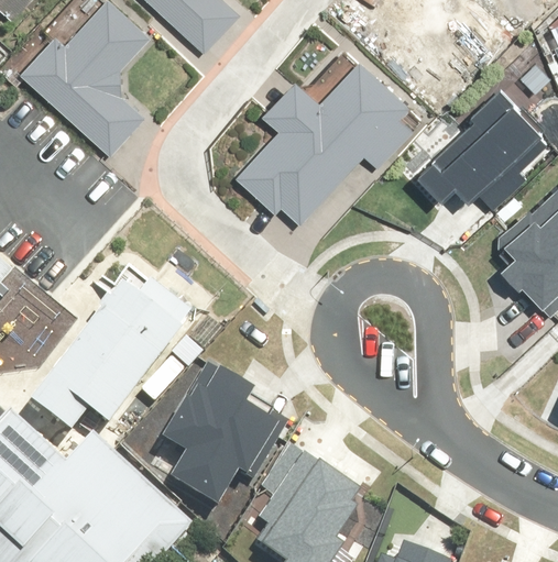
[(56,36),(22,73),(110,155),(144,119),(108,85),(152,37),(111,0),(104,0),(63,43),(56,36)]
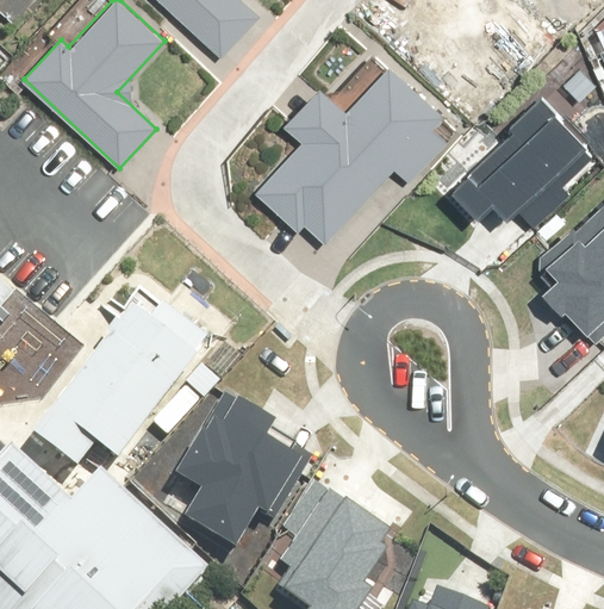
[(160,0),(219,56),(257,17),(240,0),(160,0)]
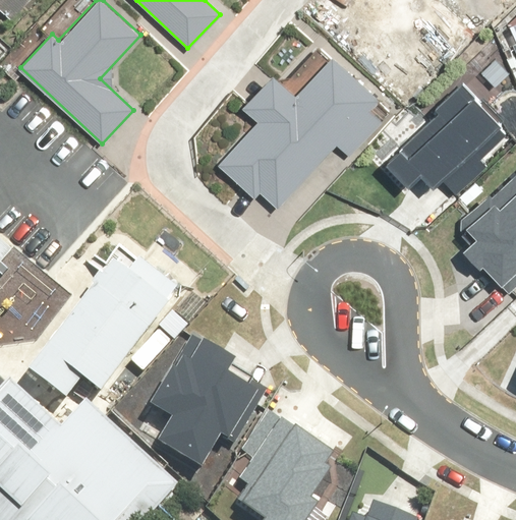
[(261,190),(277,206),(336,145),(348,157),(386,119),(374,106),(384,96),(337,50),(296,92),(274,70),(242,103),(260,120),(218,164),(252,197),(261,190)]
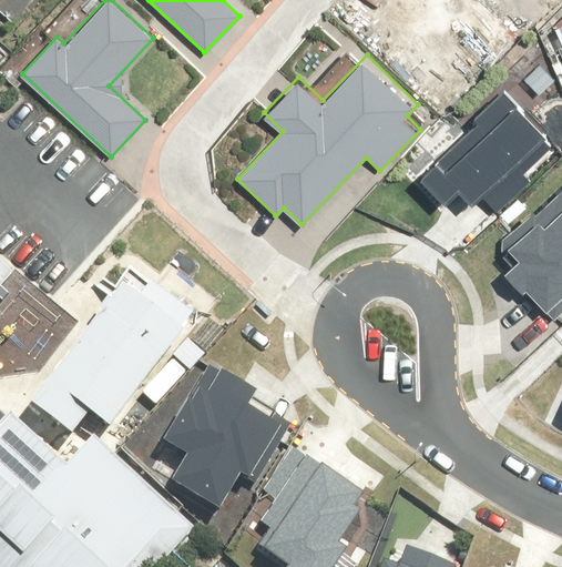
[(476,119),(417,174),(441,200),(456,185),(469,200),(477,192),(493,210),(531,175),(520,164),(551,134),(500,81),(469,111),(476,119)]
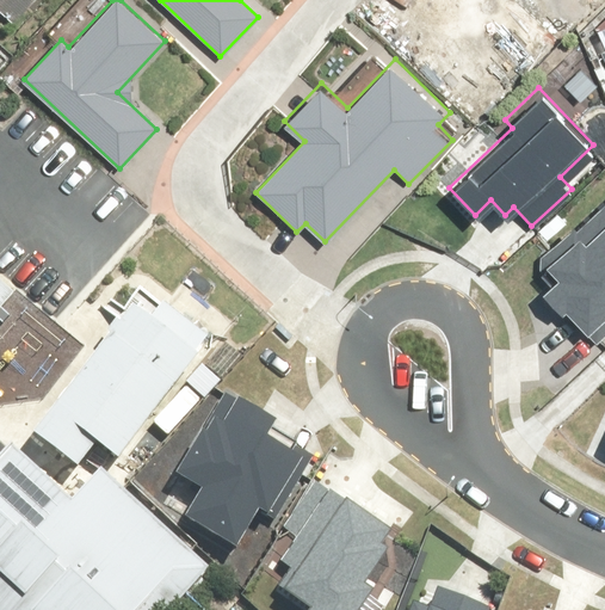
[(550,266),(532,283),(586,342),(604,322),(604,189),(537,253),(550,266)]
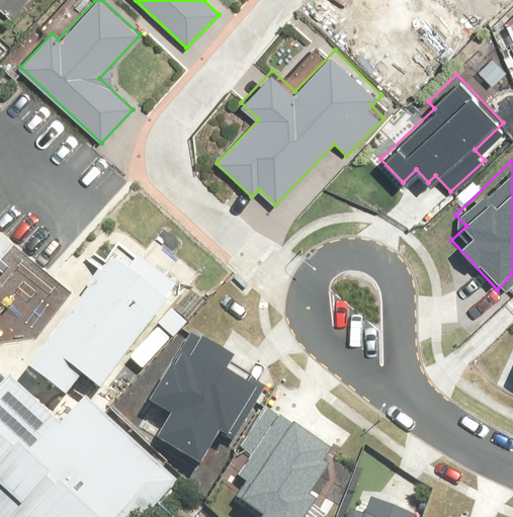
[(2,251),(0,254),(0,340),(44,281),(2,251)]
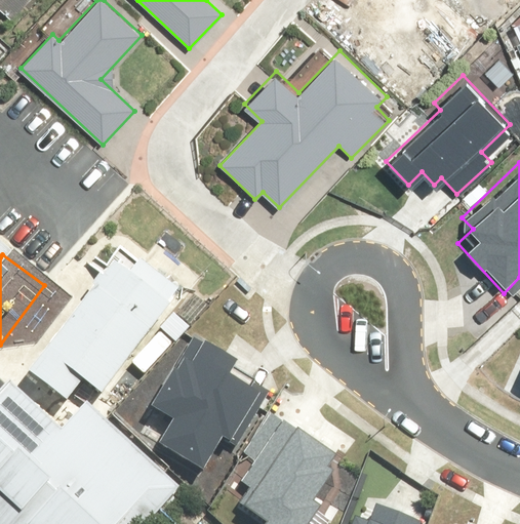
[(181,299),(124,255),(48,351),(106,396),(181,299)]
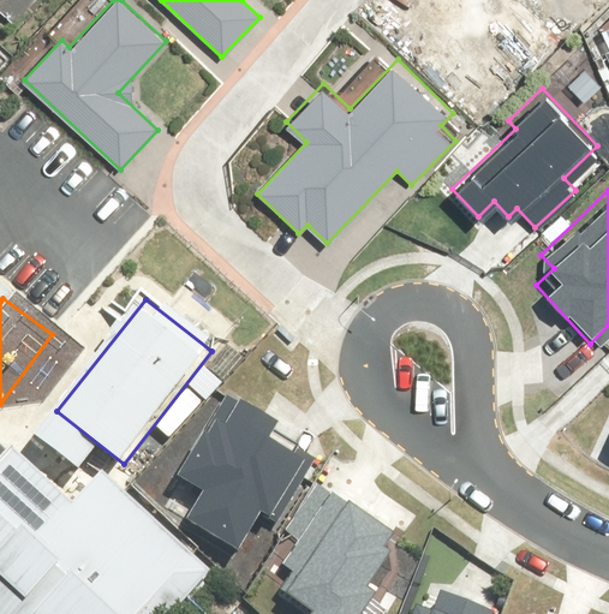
[(198,492),(184,516),(233,546),(257,505),(264,510),(300,448),(270,430),(276,421),(224,389),(172,476),(198,492)]
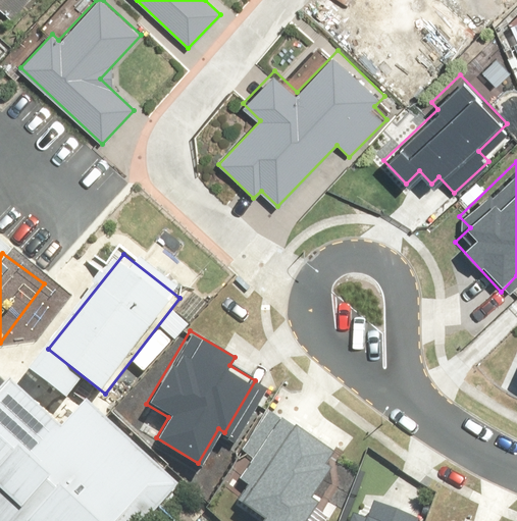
[(69,420),(24,378),(0,404),(0,520),(133,520),(172,479),(88,401),(69,420)]
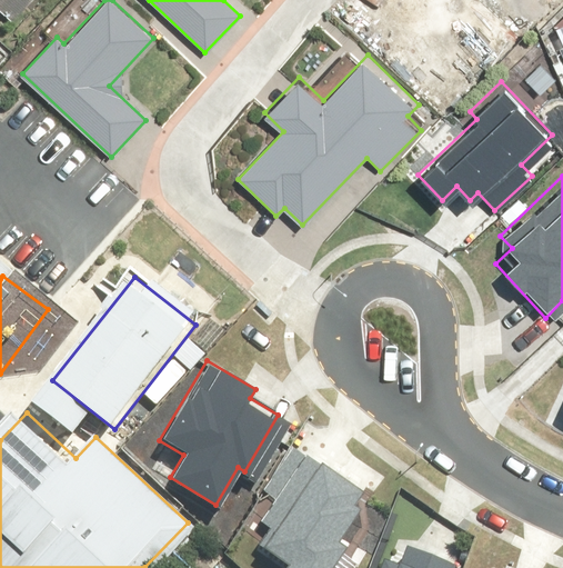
[(268,527),(255,542),(287,564),(283,567),(329,567),(344,547),(339,542),(360,512),(354,509),(363,497),(294,448),(265,488),(278,497),(260,521),(268,527)]
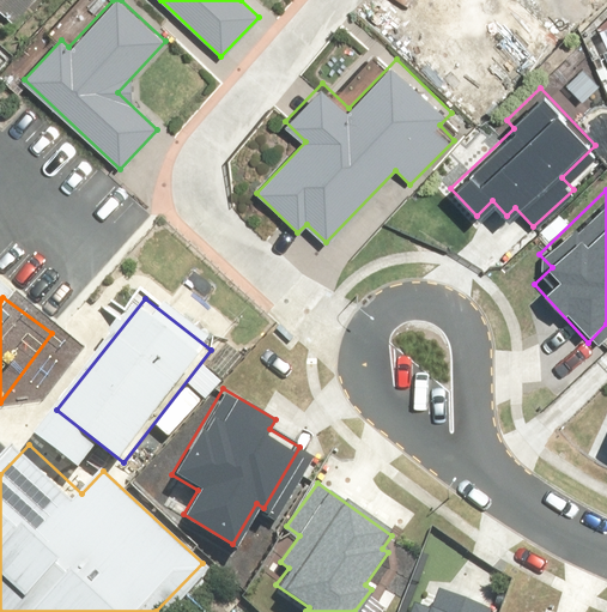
[(411,600),(406,611),(485,611),(486,609),(436,589),(429,607),(411,600)]
